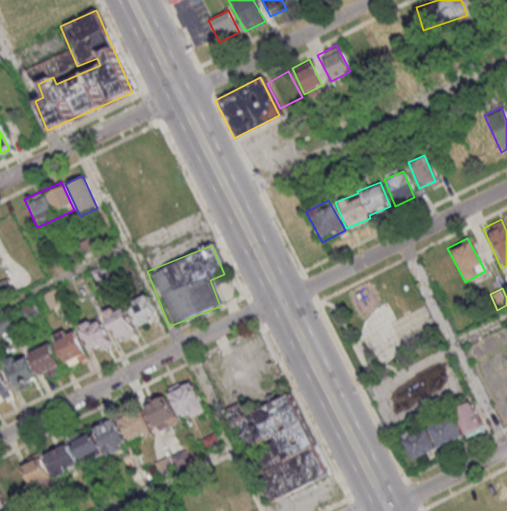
[(60,303),(54,289),(39,296),(46,310),(60,303)]
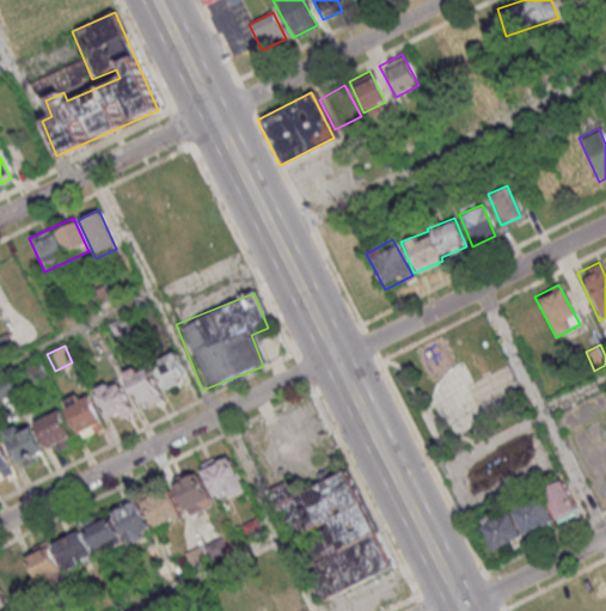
[(161,392),(184,380),(171,352),(147,364),(161,392)]
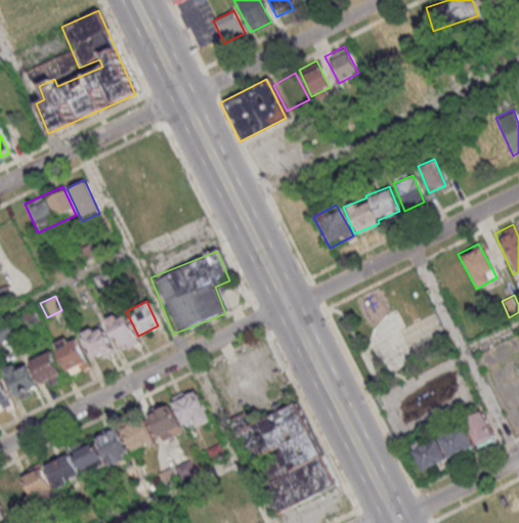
[(104,318),(115,351),(134,344),(124,312),(104,318)]
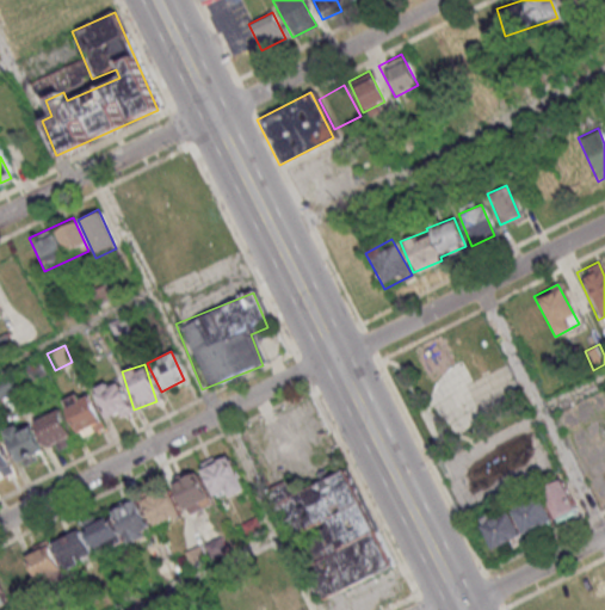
[(0,396),(12,393),(6,379),(0,381),(0,396)]
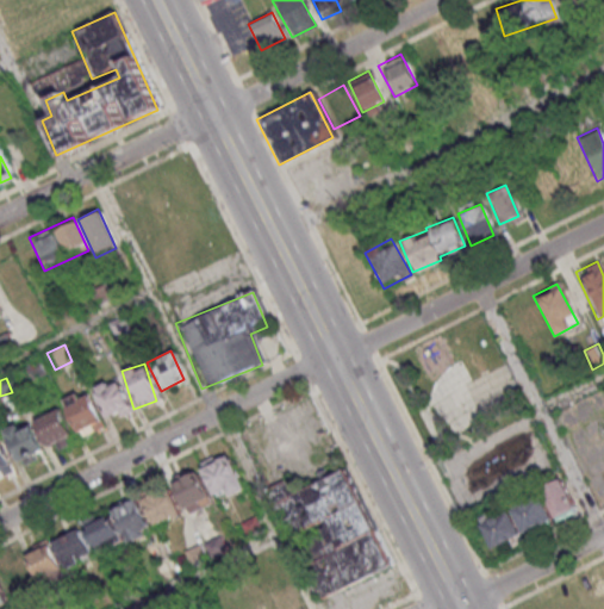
[(91,393),(104,420),(128,409),(116,381),(91,393)]
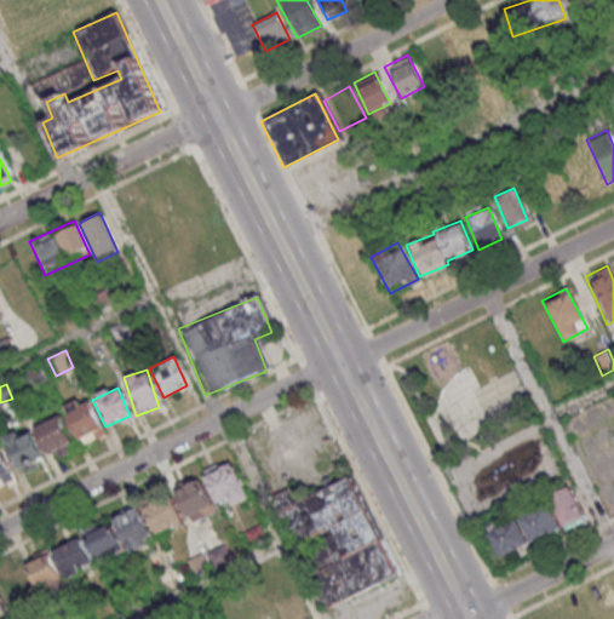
[(59,407),(75,440),(89,434),(91,440),(102,434),(87,401),(78,406),(74,400),(59,407)]
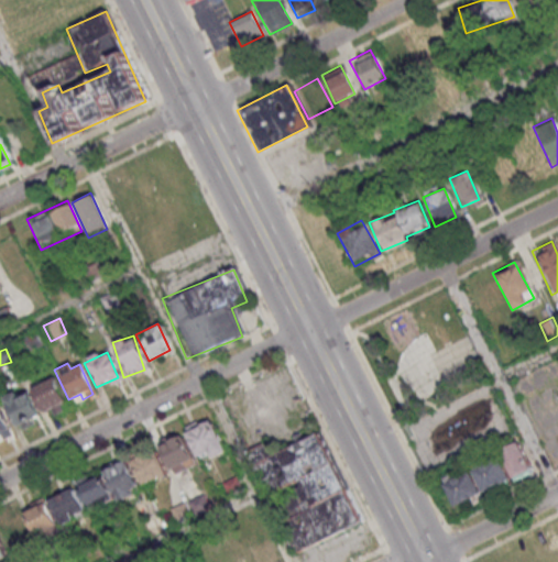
[(30,387),(41,412),(64,401),(52,377),(30,387)]
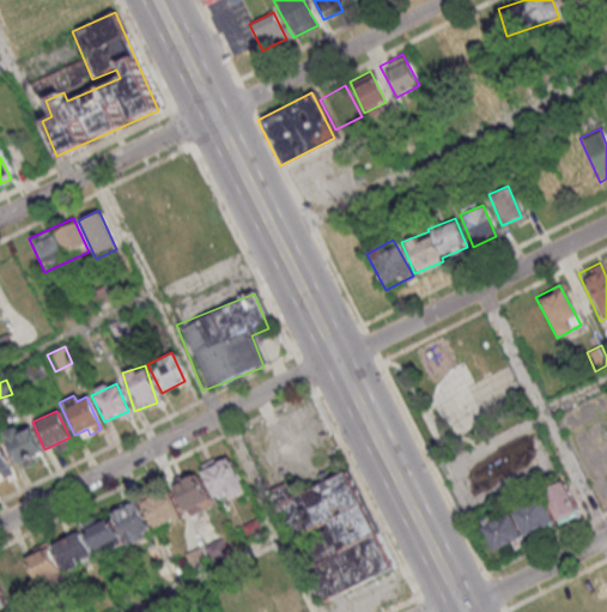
[(0,435),(14,464),(38,453),(26,426),(16,431),(13,425),(0,432),(0,435)]
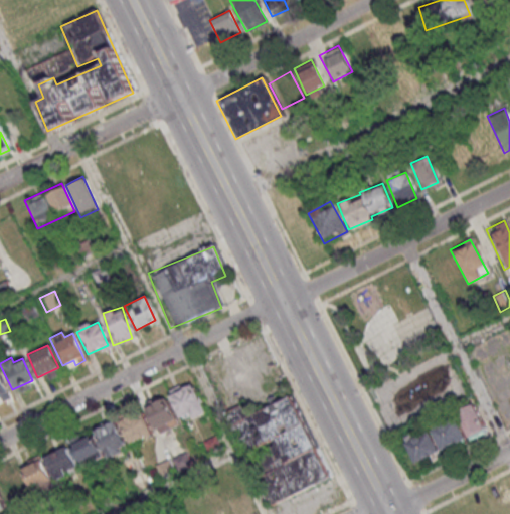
[(166,395),(177,417),(189,412),(192,418),(204,412),(190,383),(166,395)]
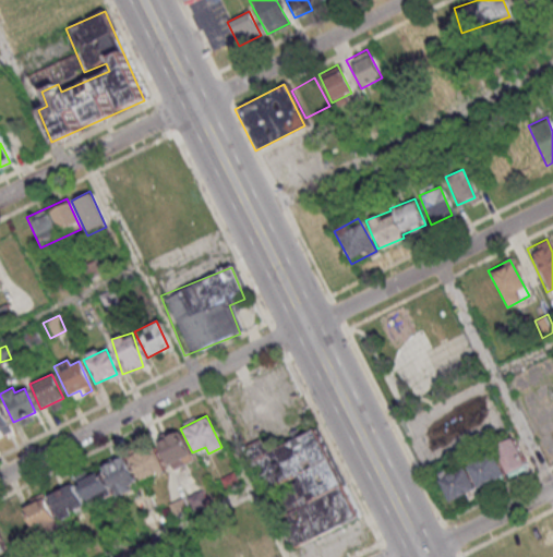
[(353,521),(317,430),(248,457),(284,548),(353,521)]
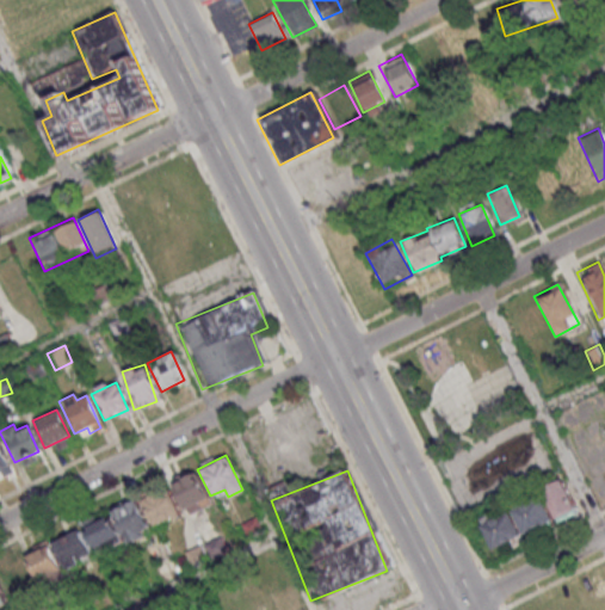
[(185,517),(210,504),(193,472),(168,485),(185,517)]
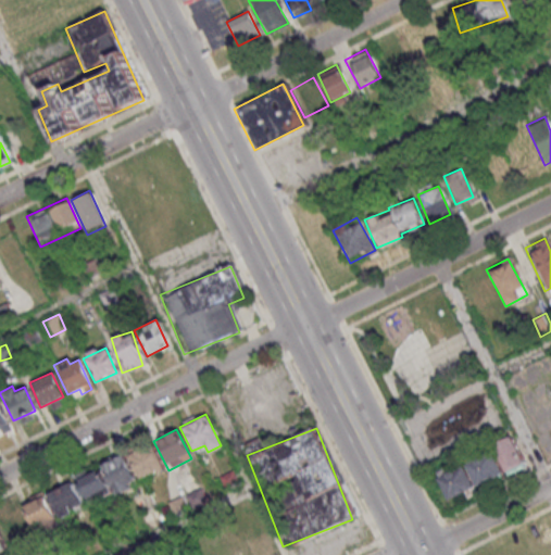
[(524,467),(508,437),(490,445),(506,476),(524,467)]
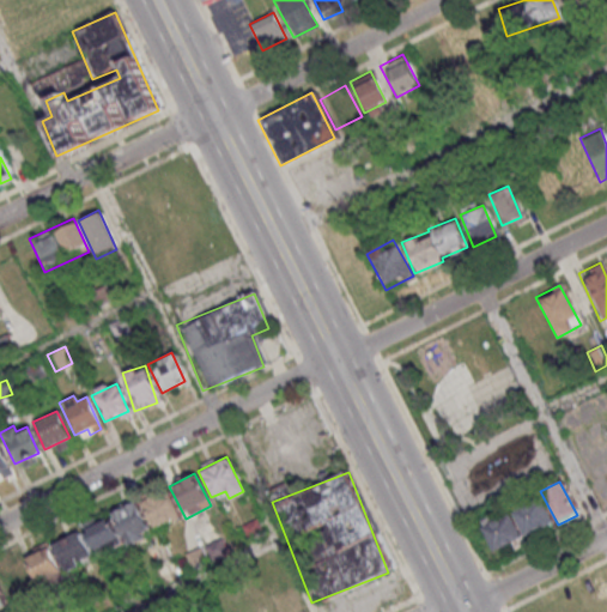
[(152,528),(178,516),(165,490),(139,503),(152,528)]
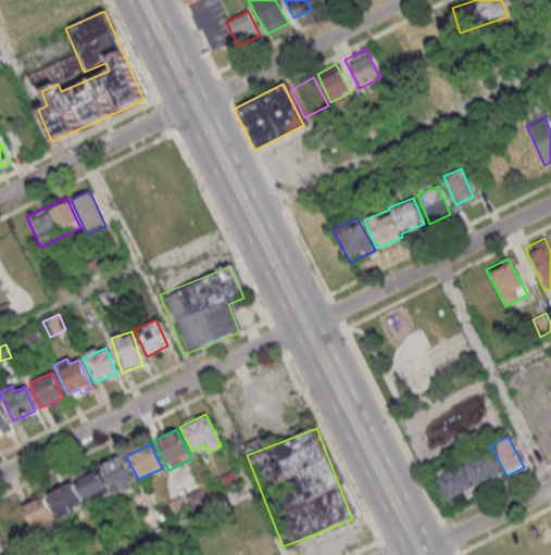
[(434,471),(445,500),(502,479),(491,451),(434,471)]
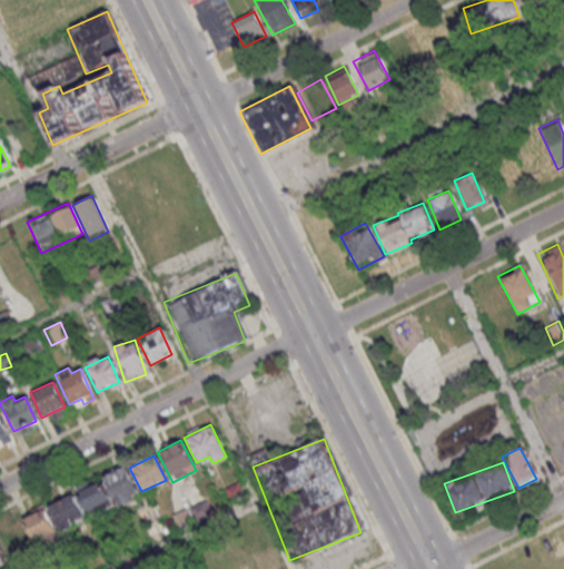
[(139,496),(121,464),(100,477),(117,508),(139,496)]
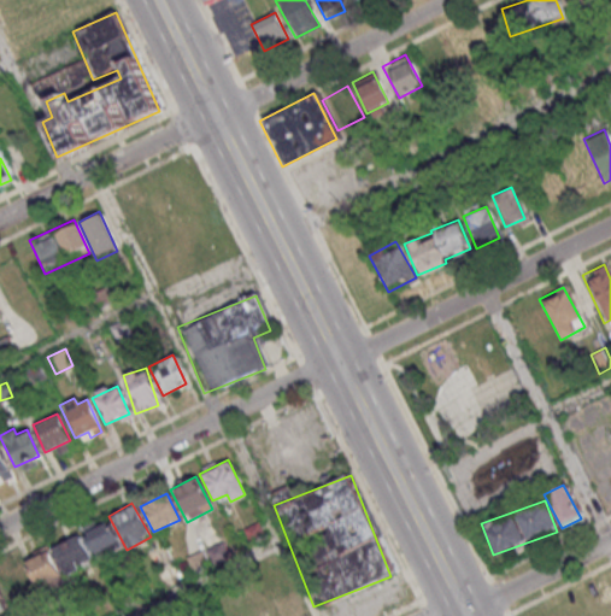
[(122,547),(107,520),(81,532),(95,561),(122,547)]
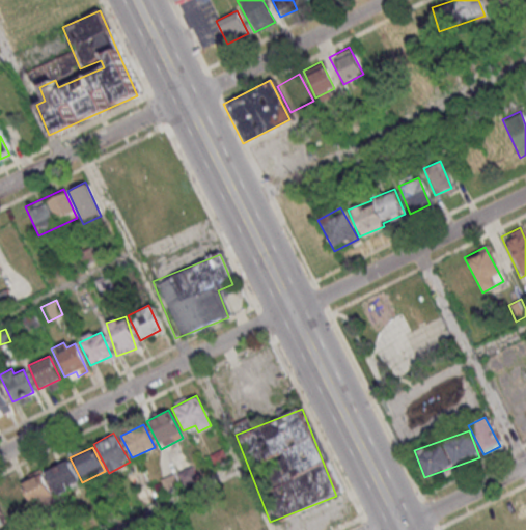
[(208,455),(213,467),(224,463),(219,450),(208,455)]
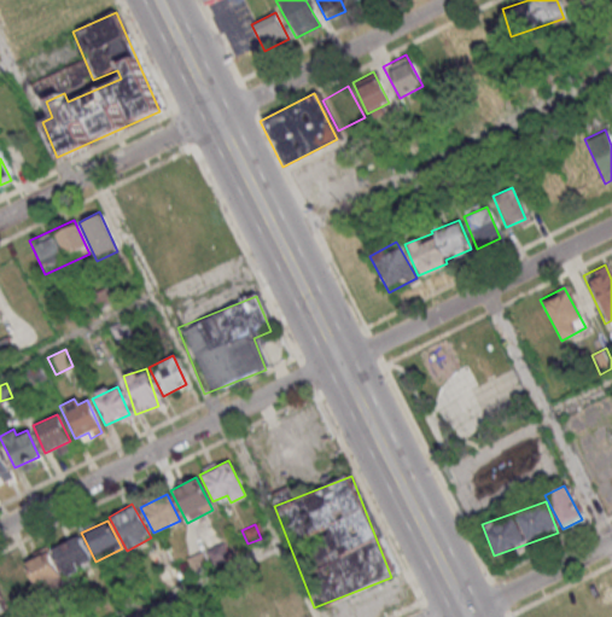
[(92,564),(76,535),(50,549),(65,578),(92,564)]
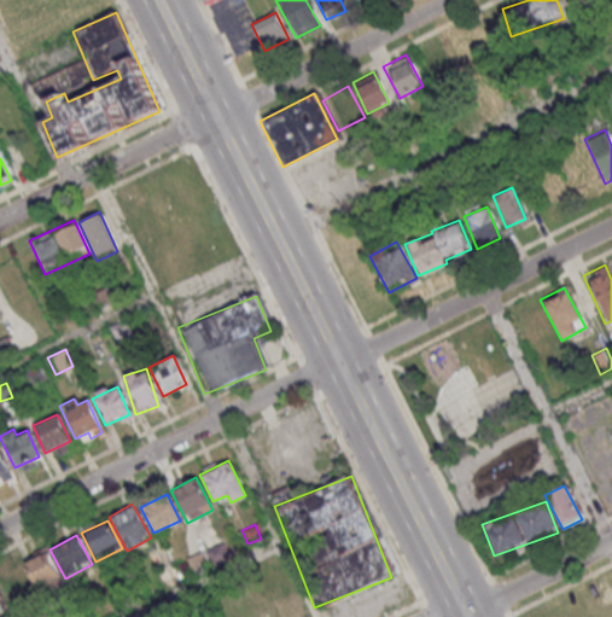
[(182,559),(190,576),(226,560),(219,543),(182,559)]
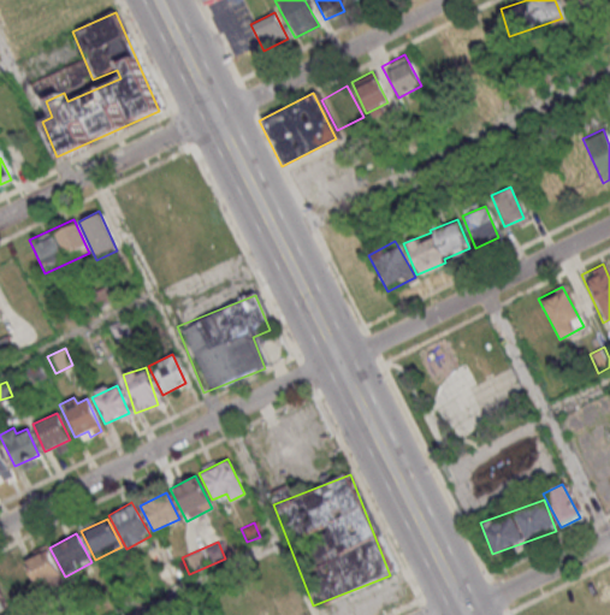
[(35,590),(59,581),(48,547),(23,555),(35,590)]
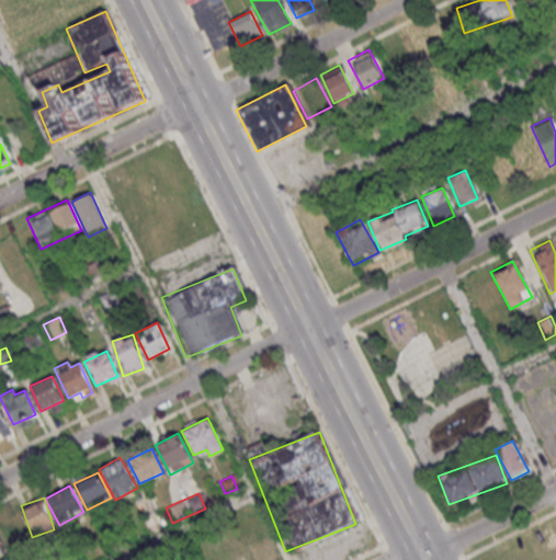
[(29,539),(15,513),(0,521),(0,535),(8,550),(29,539)]
